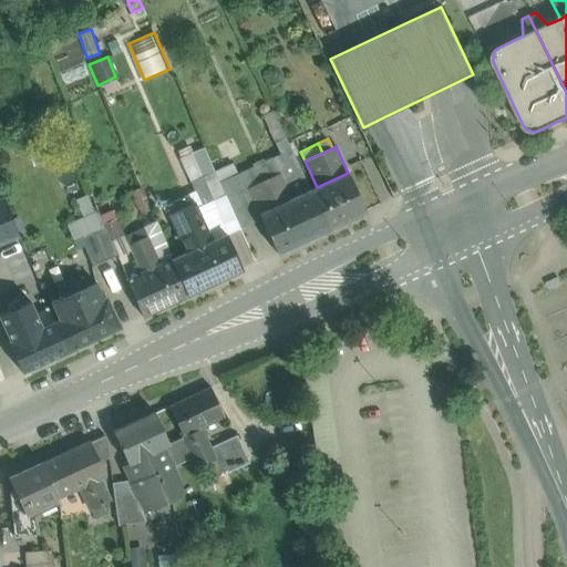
[(204,148),(193,153),(203,175),(214,171),(204,148)]
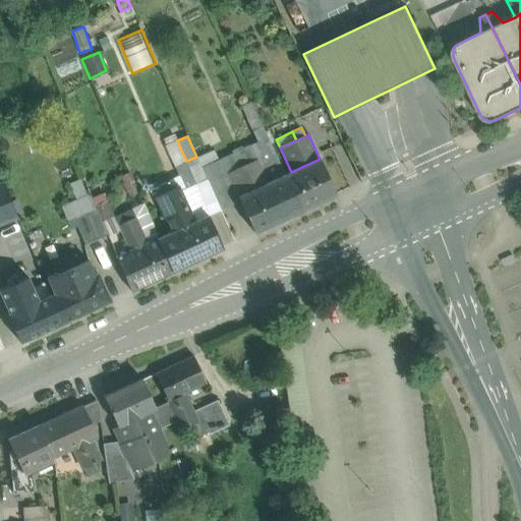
[(268,137),(221,160),(228,174),(257,160),(268,183),(285,175),(268,137)]
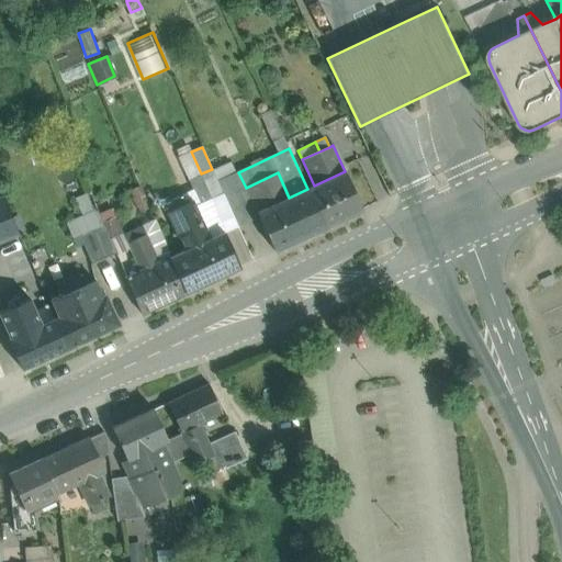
[(201,176),(201,173),(191,152),(179,157),(190,181),(201,176)]
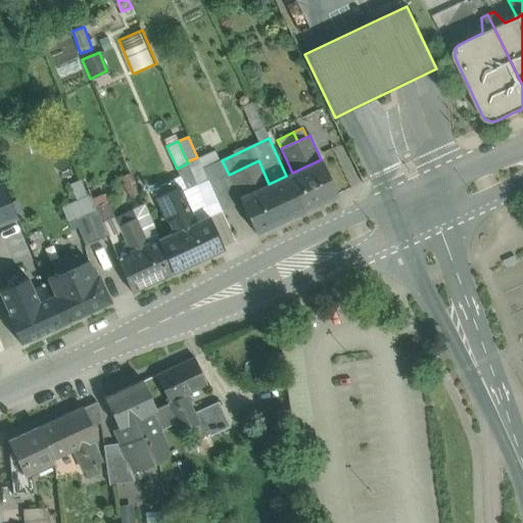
[(177,169),(176,169),(185,190),(207,180),(202,170),(197,158),(187,163),(177,169)]
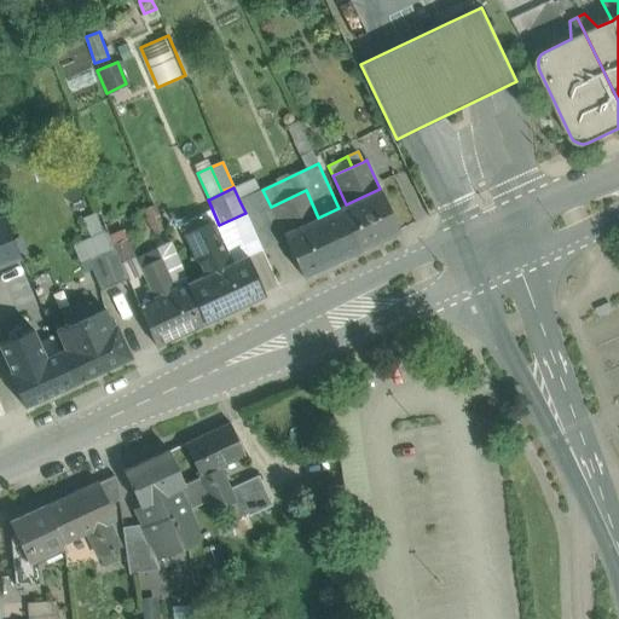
[(346,204),(339,208),(358,250),(399,231),(380,189),(346,204)]
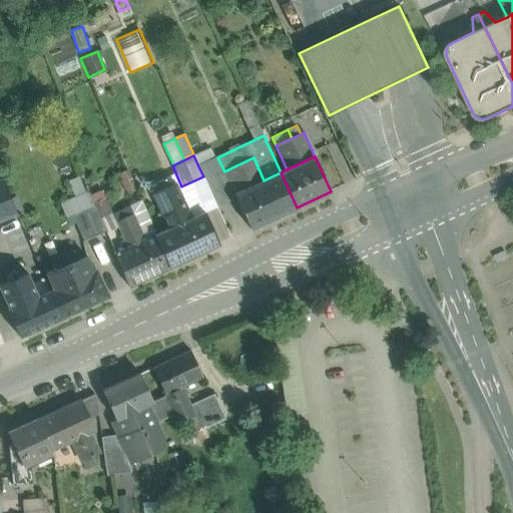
[(217,157),(198,166),(203,176),(204,176),(210,190),(229,182),(224,171),(217,157)]
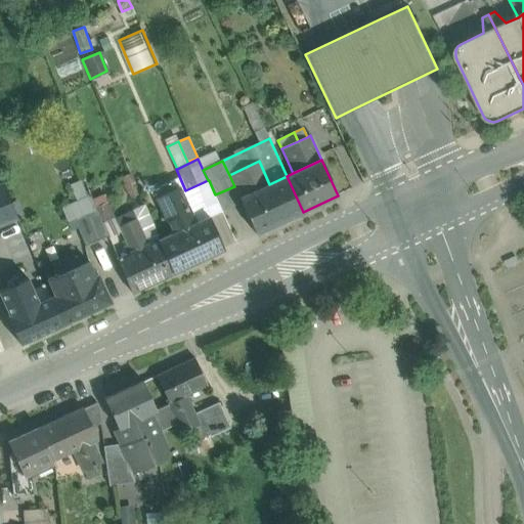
[(269,184),(259,161),(229,175),(242,203),(256,233),(303,212),(287,176),(269,184)]
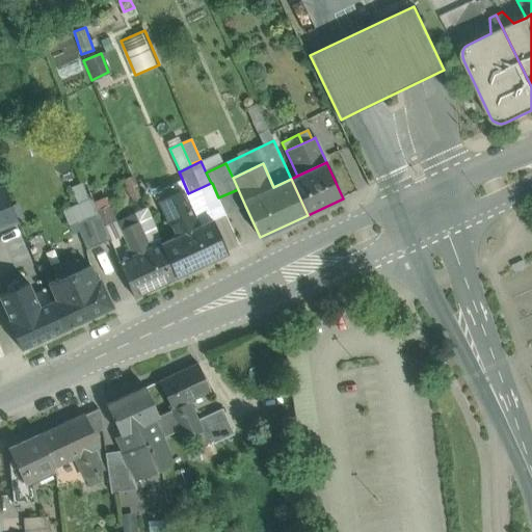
[(177,182),(156,191),(163,207),(184,197),(183,195),(177,182)]
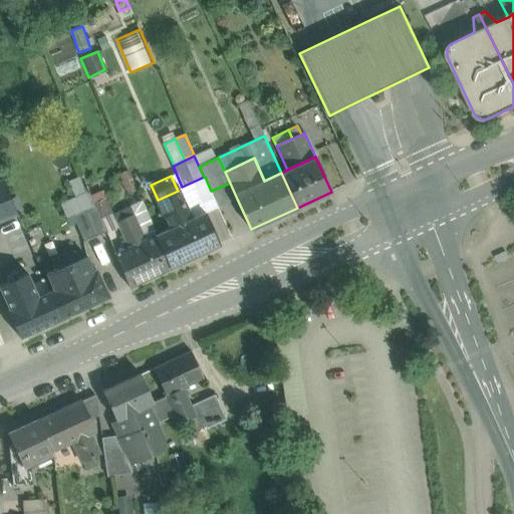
[(182,187),(177,189),(178,191),(191,220),(206,213),(218,207),(211,191),(205,177),(204,177),(182,187)]
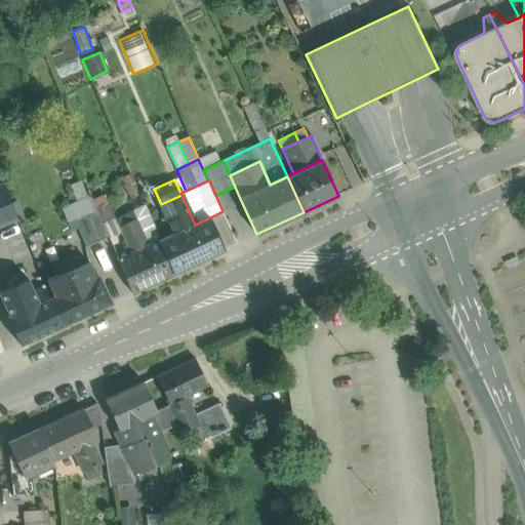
[(3,185),(0,186),(0,226),(17,218),(3,185)]
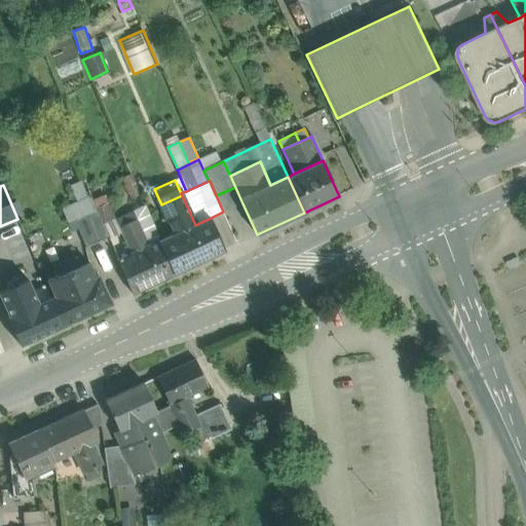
[(235,187),(216,195),(223,212),(242,203),(235,187)]
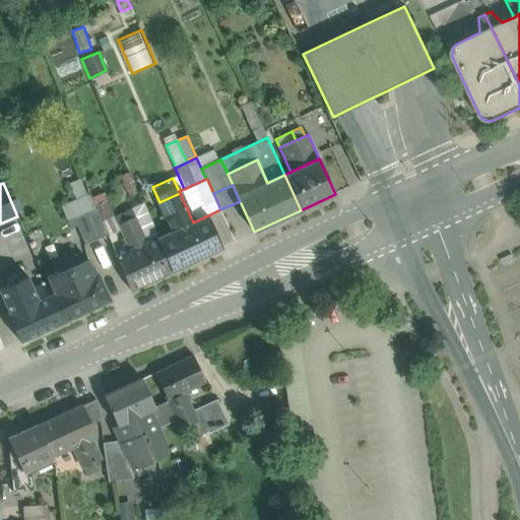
[(180,193),(159,202),(174,232),(193,222),(180,193)]
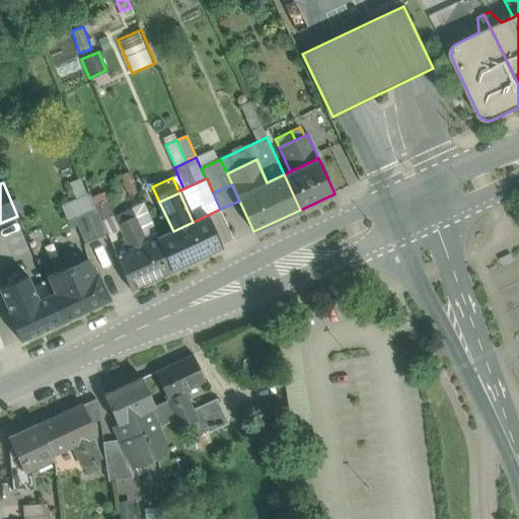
[(89,195),(63,206),(68,220),(73,218),(95,208),(89,195)]
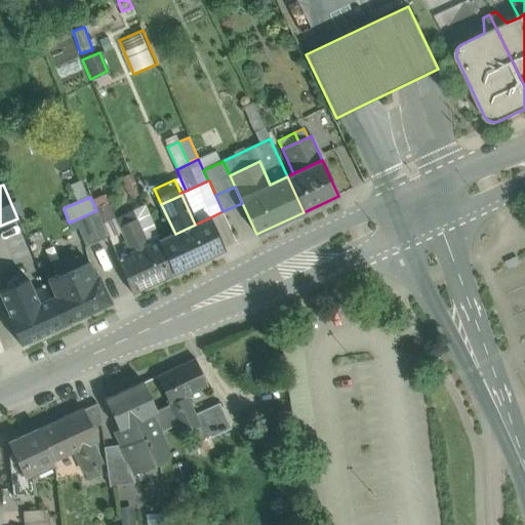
[(96,210),(74,220),(77,228),(85,246),(108,237),(96,210)]
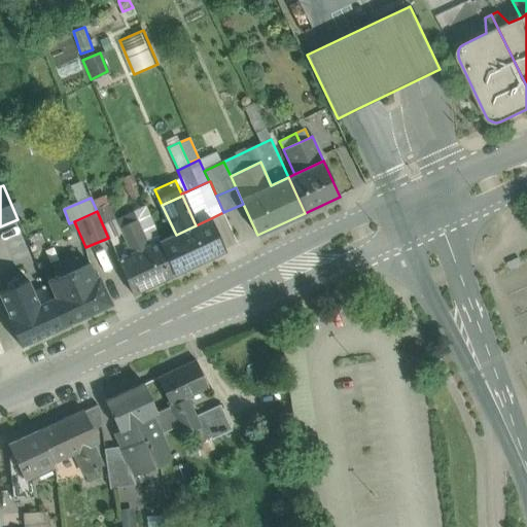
[(176,235),(160,242),(174,274),(225,250),(211,218),(176,235)]
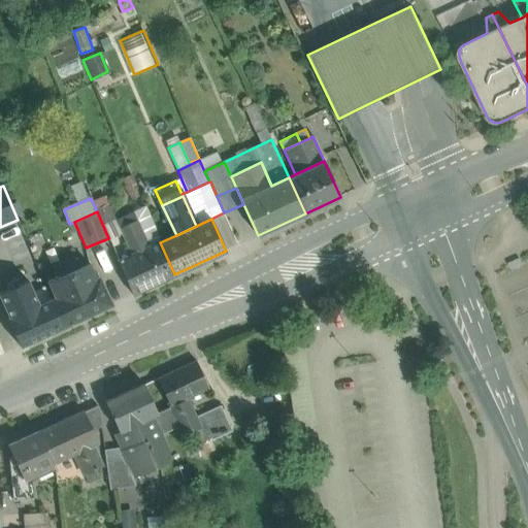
[(137,221),(120,228),(133,256),(150,248),(137,221)]
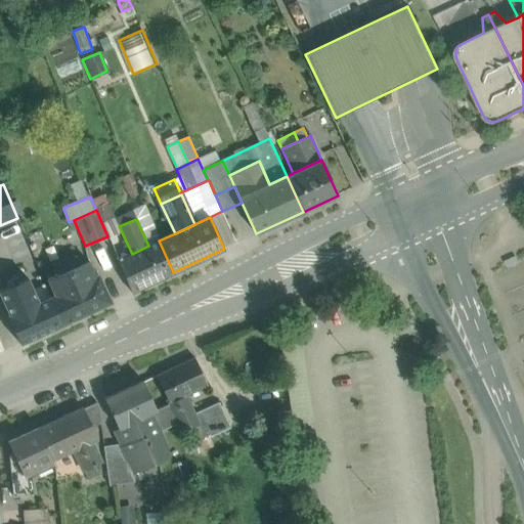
[(74,220),(69,222),(71,229),(77,227),(74,220)]
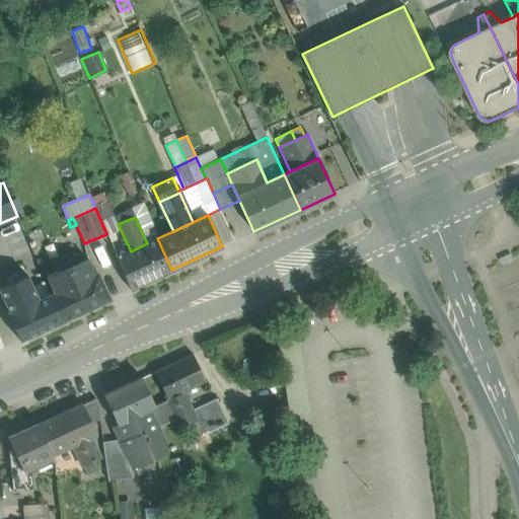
[(131,251),(117,257),(130,289),(171,270),(157,238),(147,243),(131,251)]
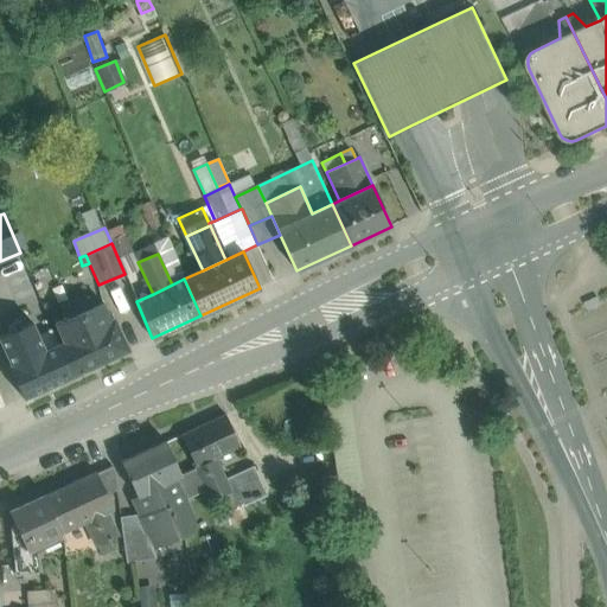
[(600,304),(598,296),(585,304),(587,310),(600,304)]
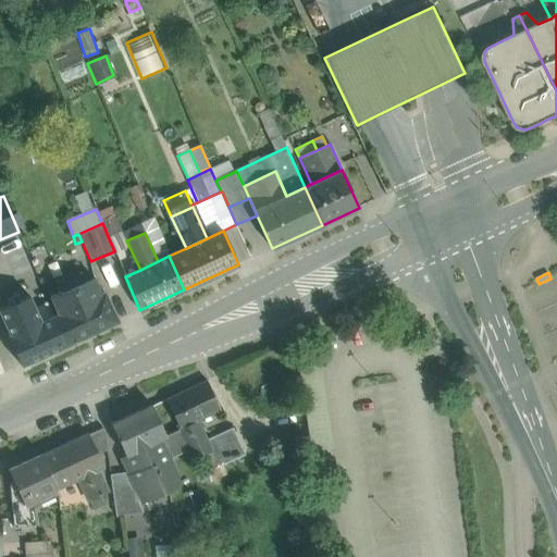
[(81,273),(56,283),(60,293),(50,297),(58,314),(54,316),(66,345),(118,321),(104,293),(101,294),(95,279),(84,283),(81,273)]
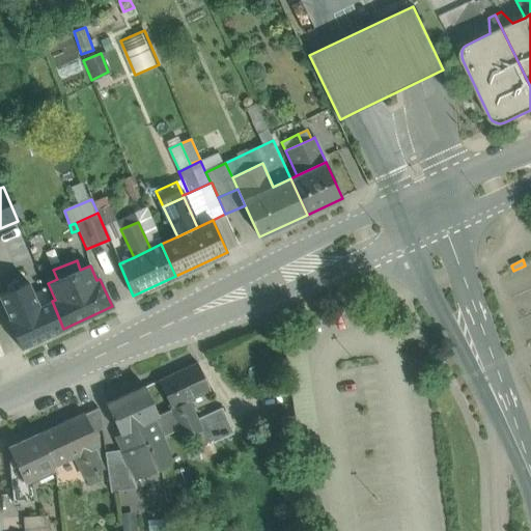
[(0,299),(8,319),(38,307),(28,282),(0,295),(0,299)]
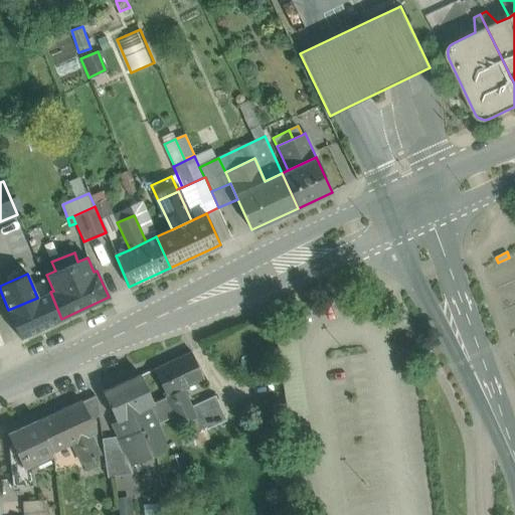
[(37,298),(8,310),(6,311),(18,339),(60,320),(49,293),(37,298)]
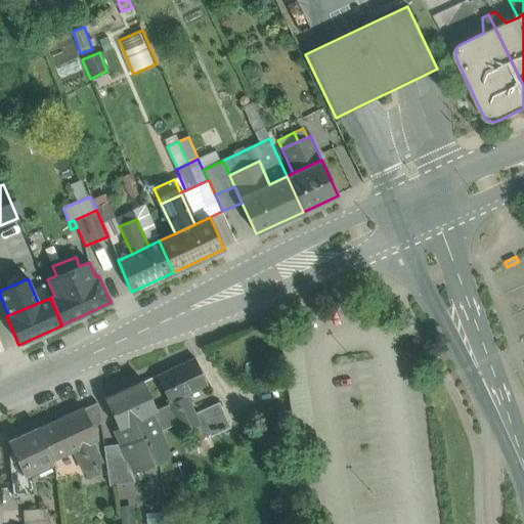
[(193,359),(156,377),(169,403),(185,396),(207,386),(193,359)]
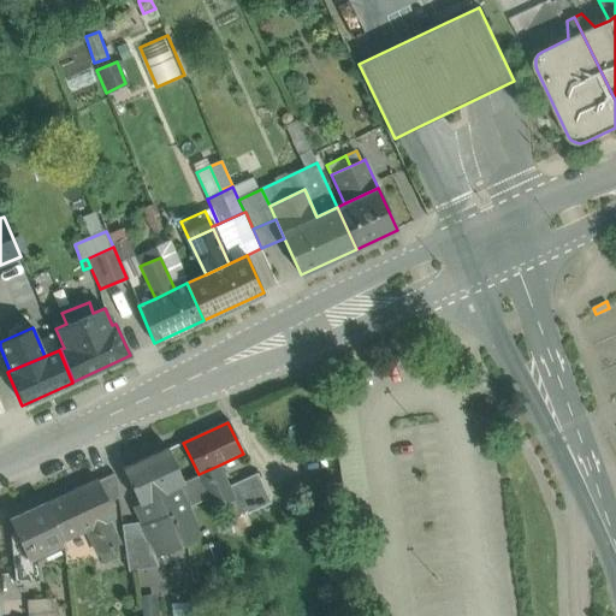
[(167,449),(123,468),(146,516),(143,517),(159,551),(190,535),(193,527),(175,487),(179,485),(183,484),(183,481),(167,449)]
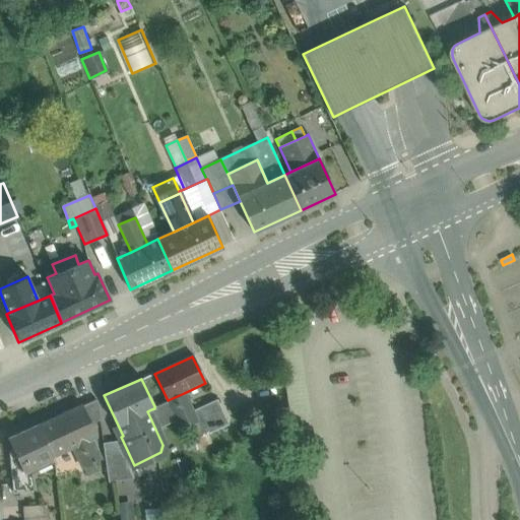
[(192,410),(184,393),(168,400),(166,401),(175,420),(179,430),(186,427),(197,423),(192,410)]
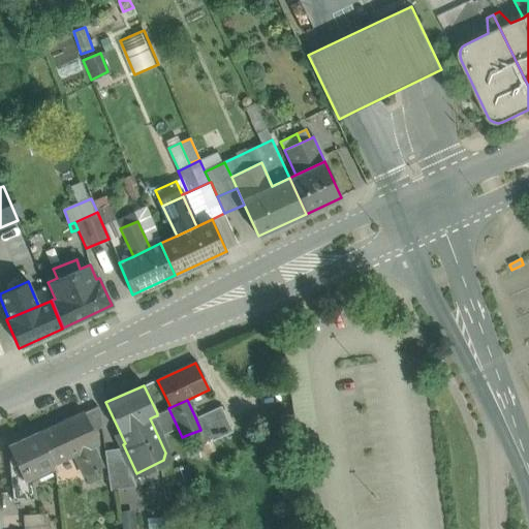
[(98,407),(84,413),(91,431),(100,427),(98,407)]
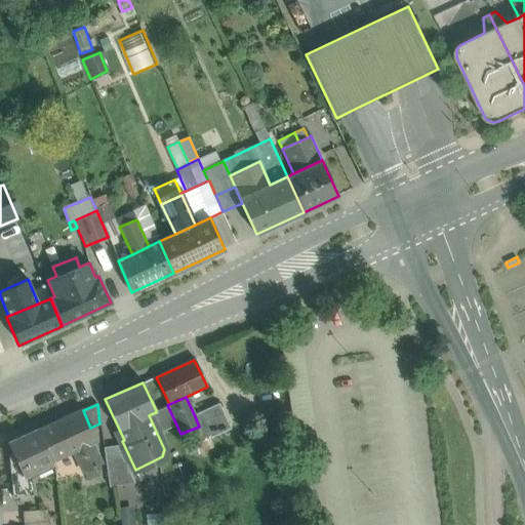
[(216,404),(194,414),(199,427),(205,439),(205,440),(229,430),(216,404)]
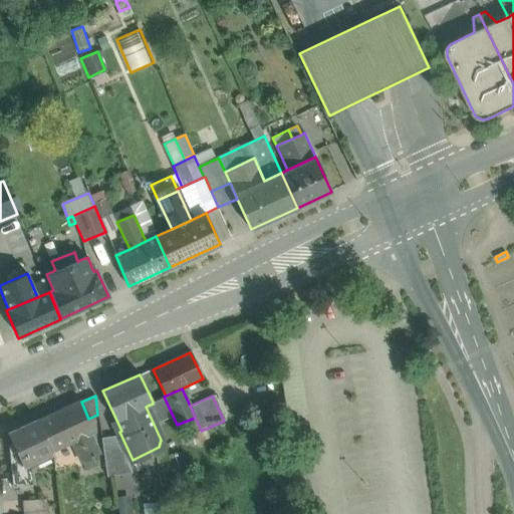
[(164,397),(153,402),(153,404),(150,405),(158,423),(173,416),(164,397)]
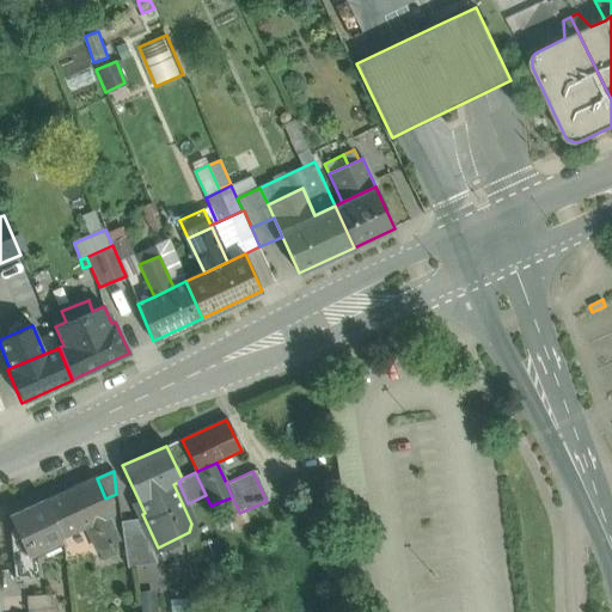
[(96,477),(46,500),(62,536),(86,525),(105,516),(111,514),(105,499),(97,478),(96,477)]
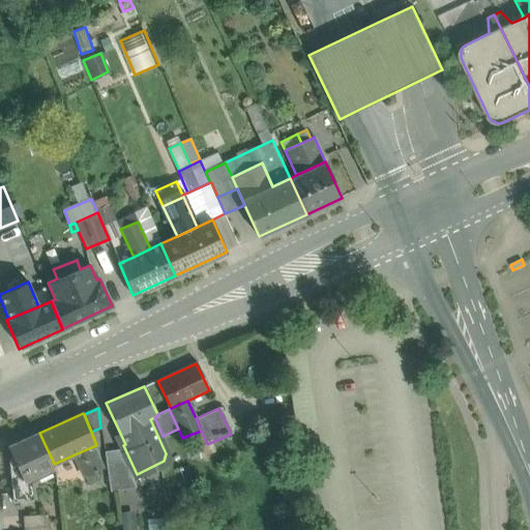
[(201,431),(189,435),(196,448),(207,443),(201,431)]
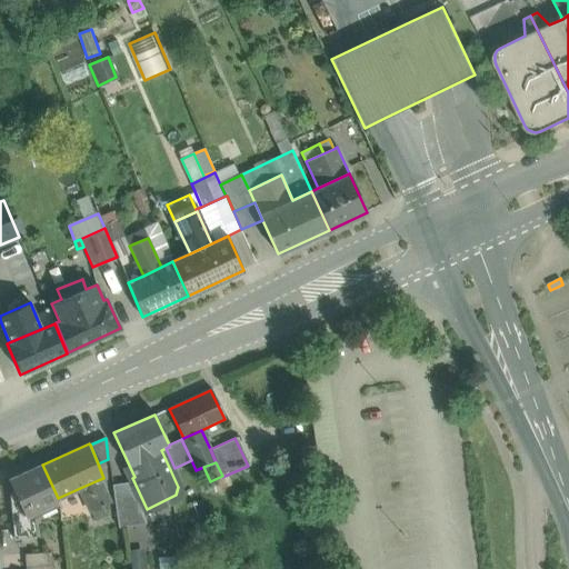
[(42,465),(9,479),(13,491),(9,492),(15,538),(36,536),(32,510),(58,500),(58,498),(42,465)]
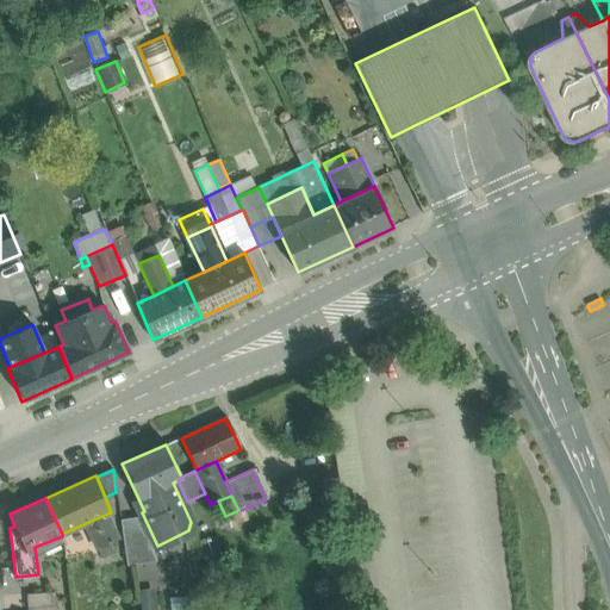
[(105,515),(86,523),(97,548),(117,540),(105,515)]
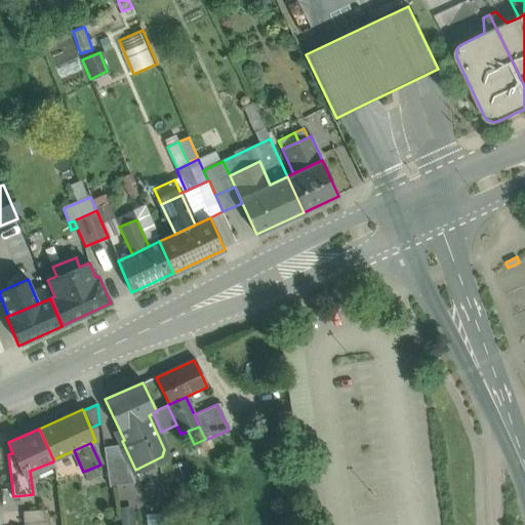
[(119,447),(104,449),(110,486),(134,483),(119,447)]
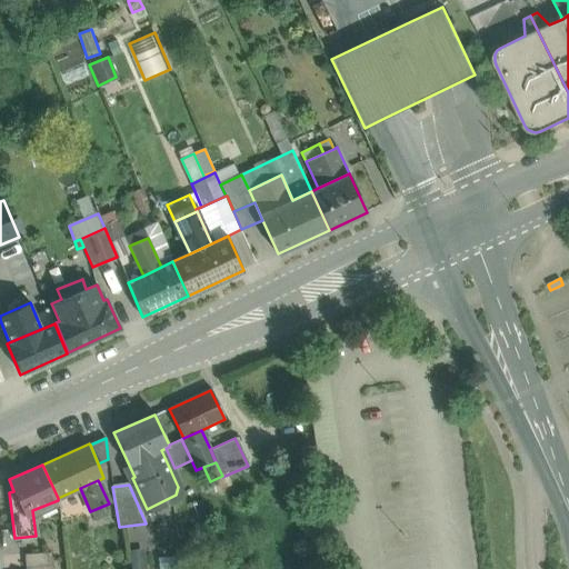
[(52,568),(51,551),(25,553),(26,568),(52,568)]
